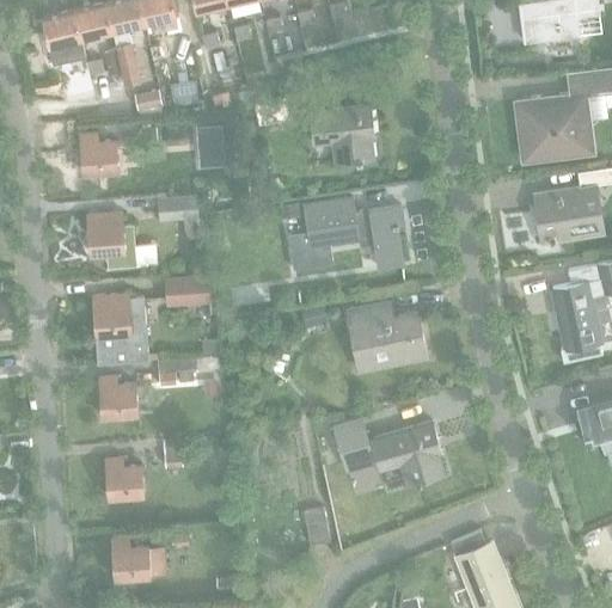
[(127,30),(144,26),(136,0),(121,0),(105,4),(112,32),(116,50),(126,86),(139,83),(127,30)]
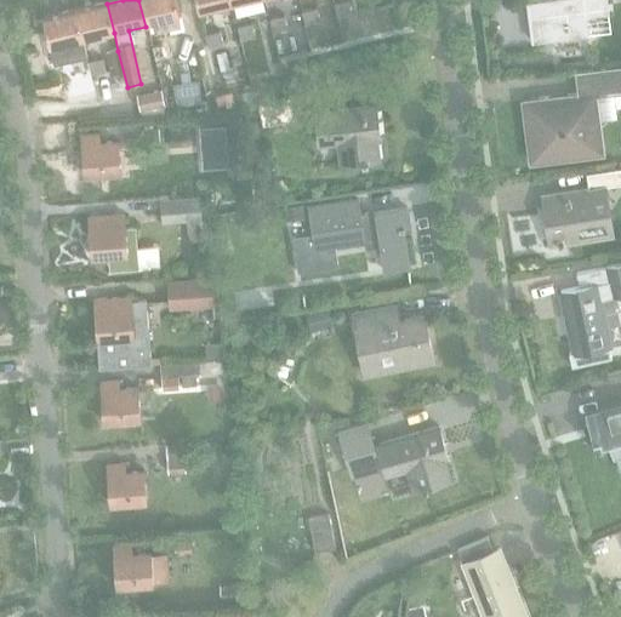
[(138,0),(146,27),(178,18),(174,0),(138,0)]
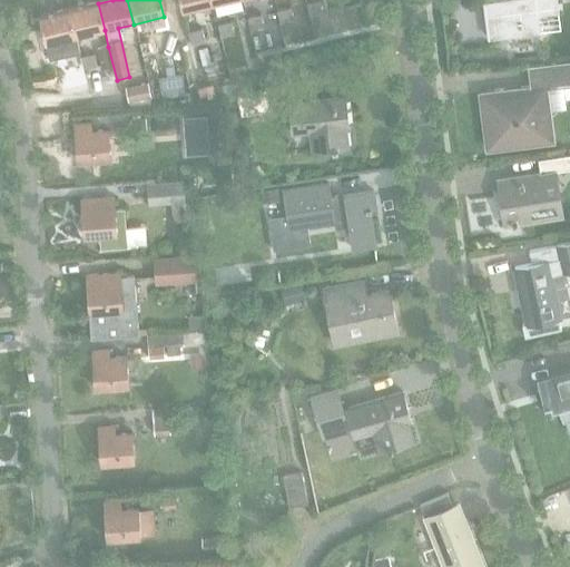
[(178,0),(182,12),(213,6),(210,0),(178,0)]
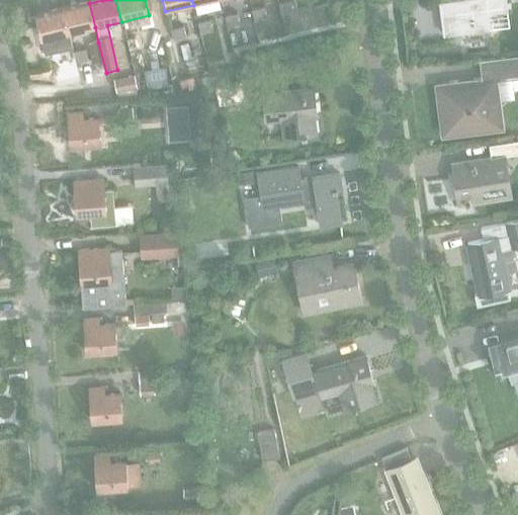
[(466,0),(440,3),(444,36),(490,30),(488,15),(507,12),(505,0),(466,0)]
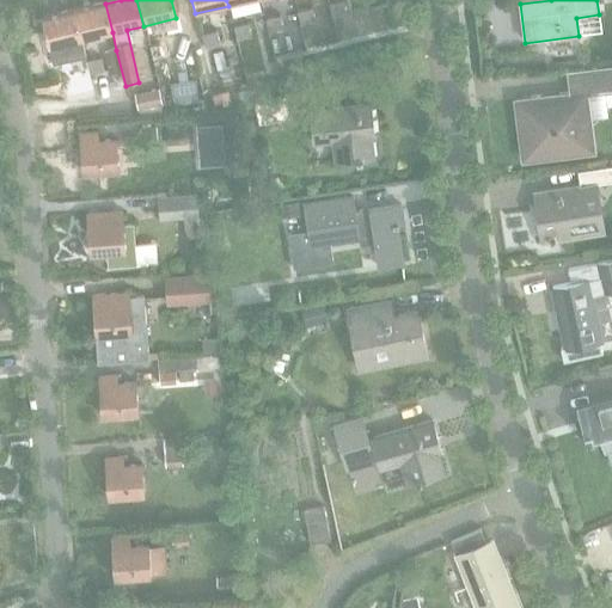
[(279,17),(274,18),(270,2),(261,5),(264,23),(265,23),(268,34),(271,32),(275,51),(287,48),(283,30),(282,30),(279,17)]
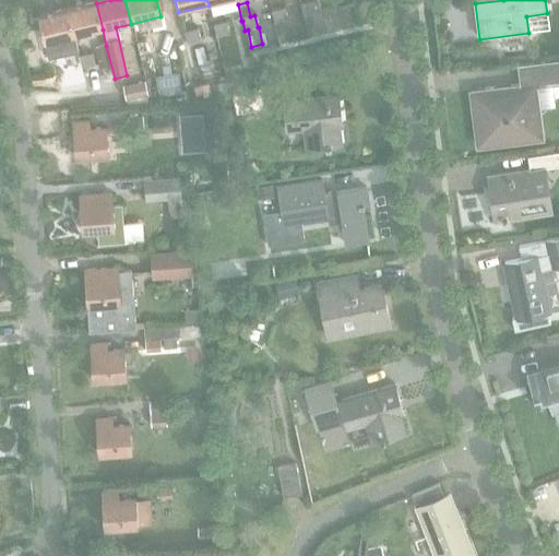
[(300,6),(302,18),(317,14),(313,2),(300,6)]
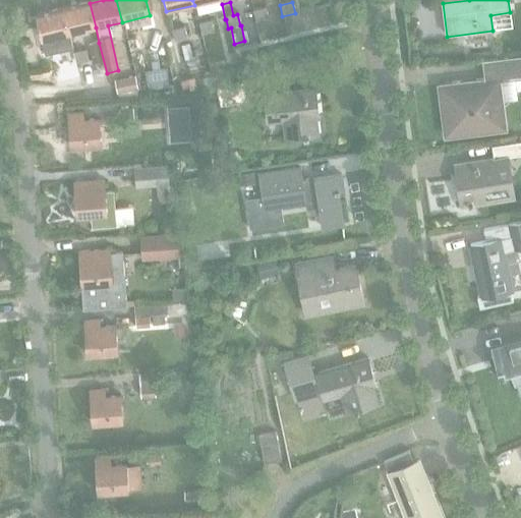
[(68,34),(96,27),(90,3),(62,10),(68,34)]
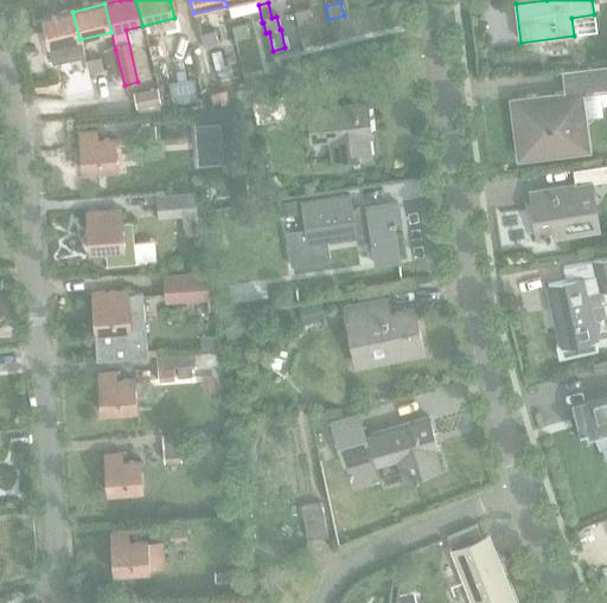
[(294,13),(298,27),(312,24),(308,10),(294,13)]
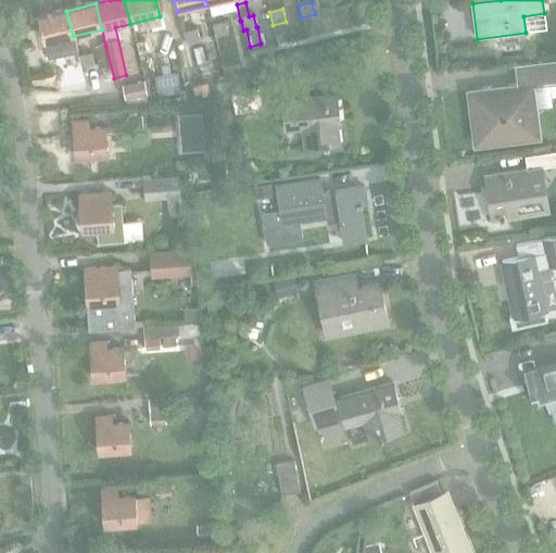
[(42,42),(73,36),(66,11),(37,17),(42,42)]
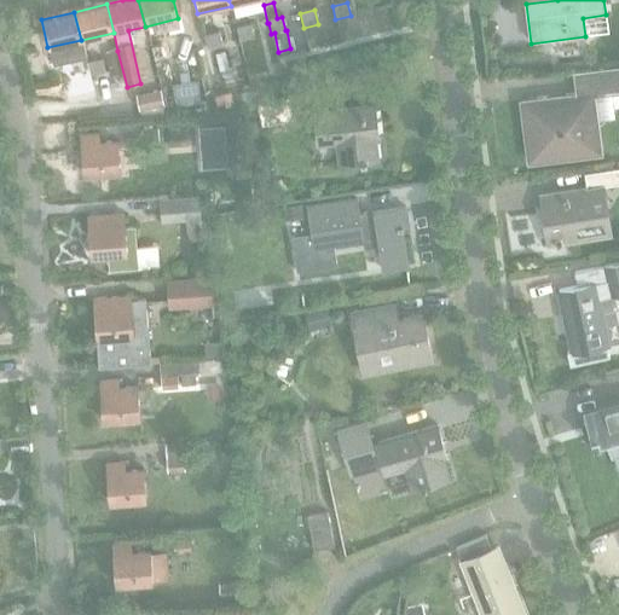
[(236,28),(239,44),(254,39),(250,24),(236,28)]
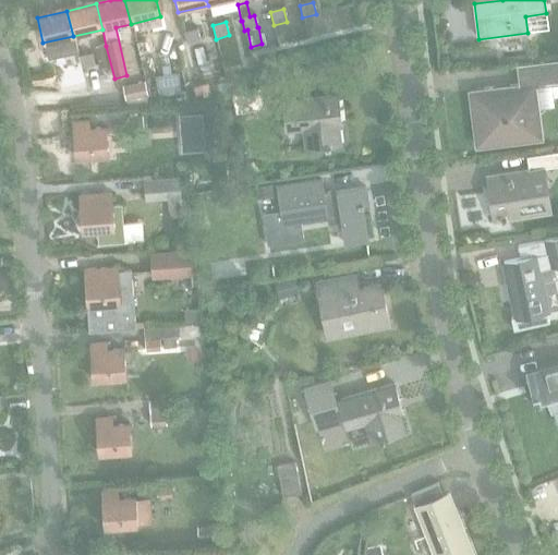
[(192,51),(202,49),(197,29),(183,33),(186,45),(190,44),(192,51)]
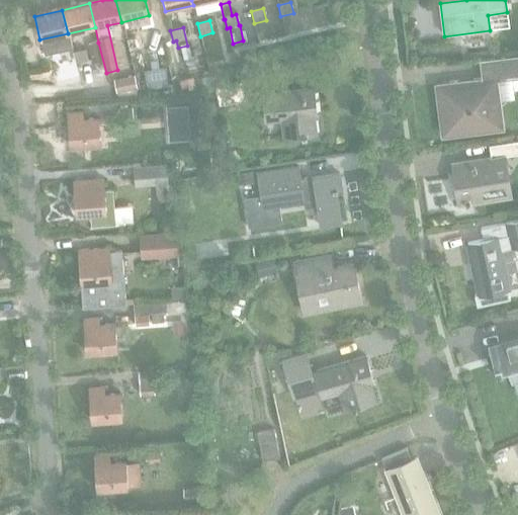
[(132,58),(143,55),(139,37),(126,40),(128,52),(130,52),(132,58)]
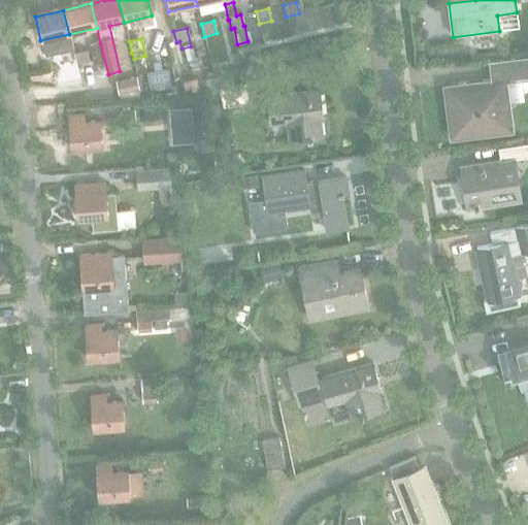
[(106,74),(108,74),(100,43),(89,46),(94,66),(104,63),(106,74)]
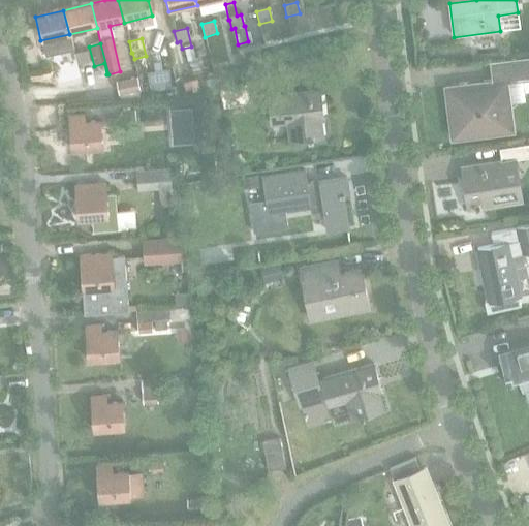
[(74,54),(76,65),(90,62),(87,51),(74,54)]
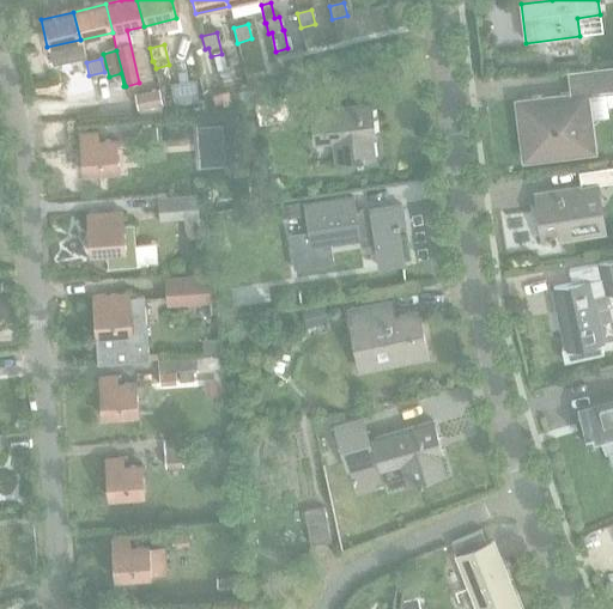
[(513,101),(521,165),(596,156),(588,97),(612,93),(612,66),(566,73),(569,93),(513,101)]
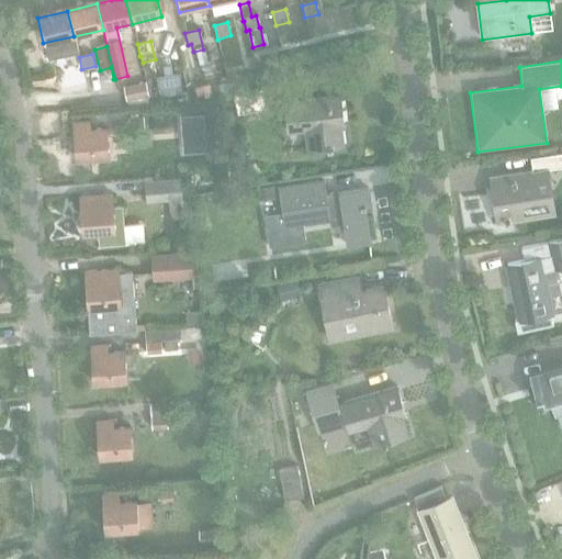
[(51,64),(53,77),(66,74),(64,62),(51,64)]
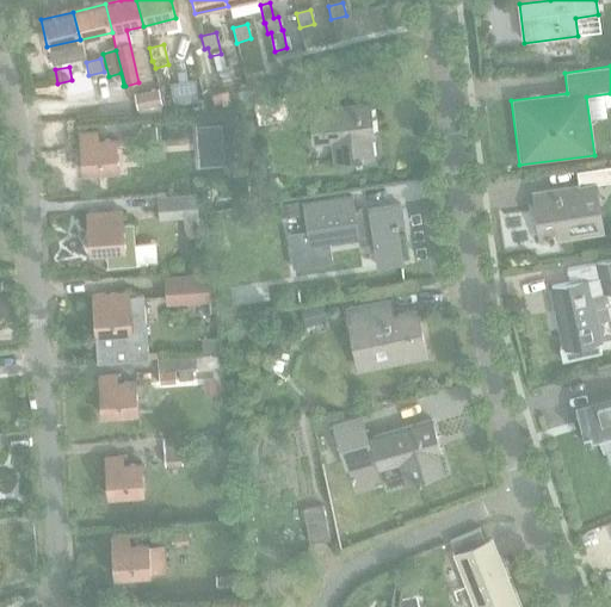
[(222,84),(228,106),(251,101),(245,78),(222,84)]
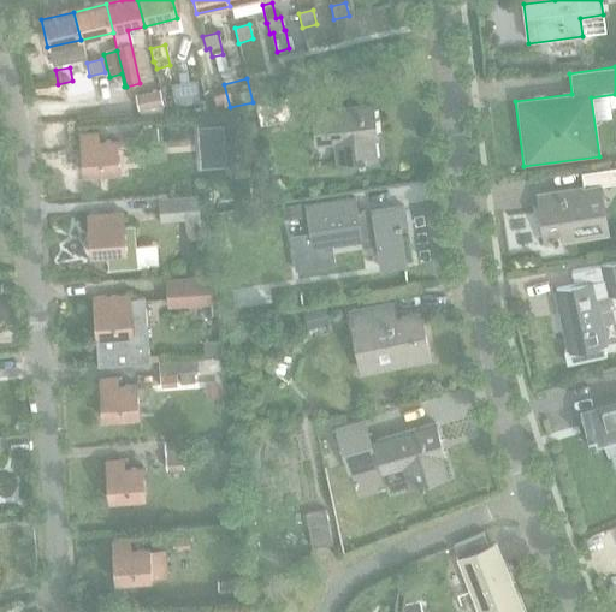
[(170,85),(173,110),(201,105),(196,81),(170,85)]
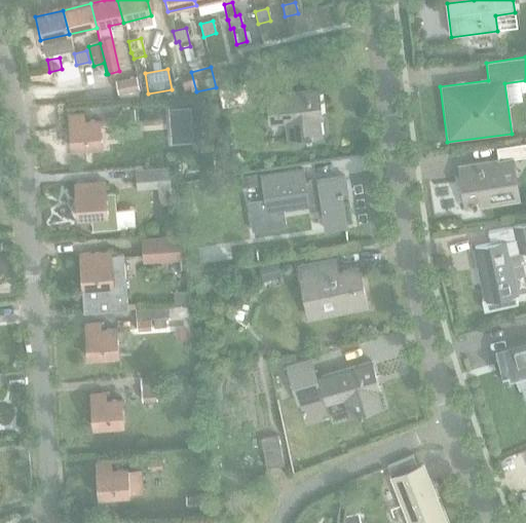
[(53,74),(57,84),(67,82),(65,72),(53,74)]
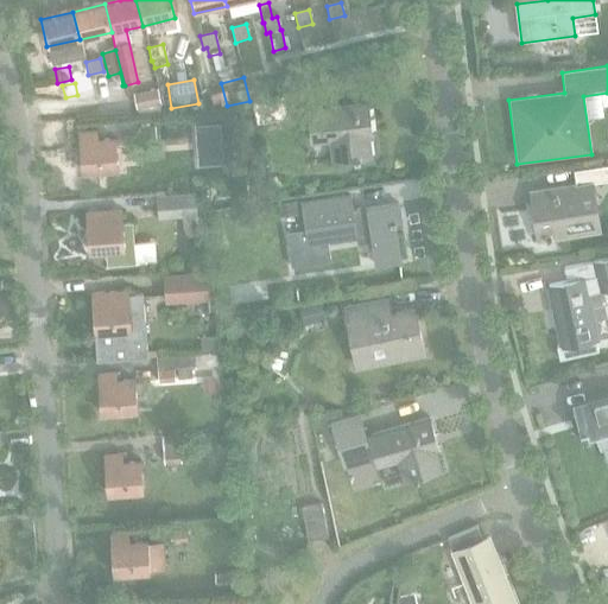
[(134,95),(137,112),(160,107),(158,90),(134,95)]
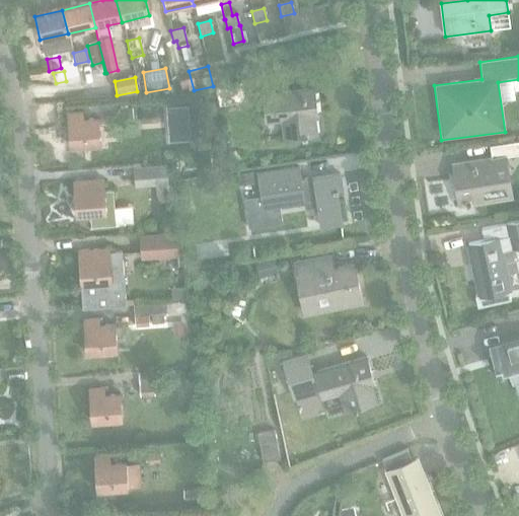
[(215,89),(219,107),(245,101),(241,83),(215,89)]
